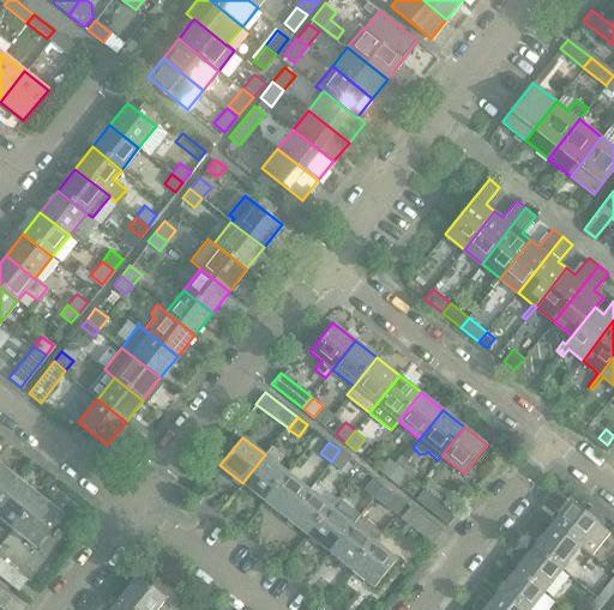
[(269,450),(265,454),(242,483),(265,500),(287,472),(276,464),(281,458),(269,450)]
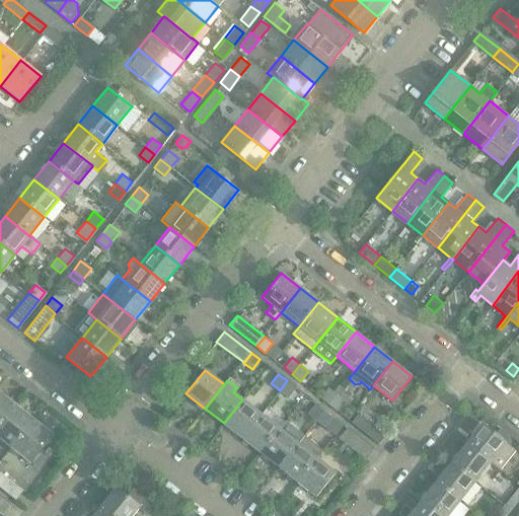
[(295,387),(287,380),(280,390),(288,396),(295,387)]
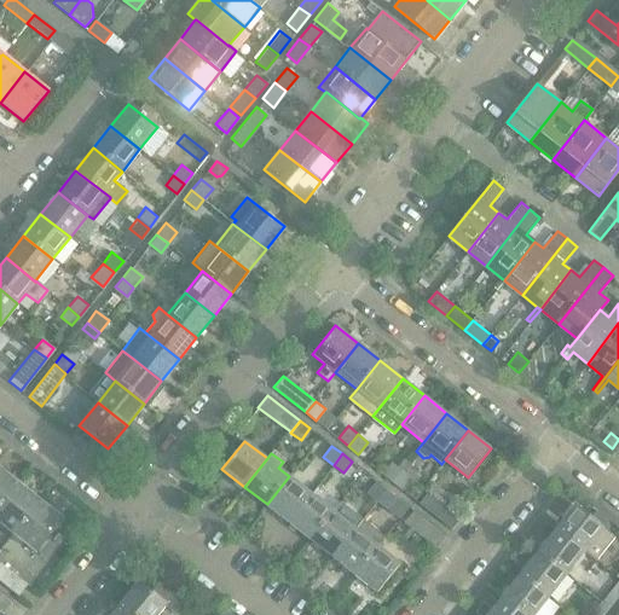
[(382,474),(392,481),(403,468),(393,459),(382,474)]
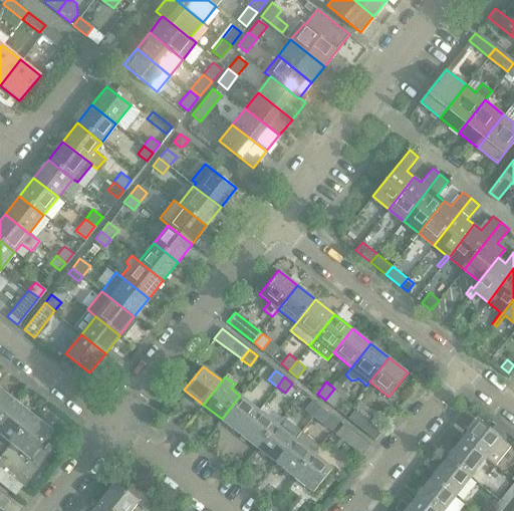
[(0,417),(13,400),(0,389),(0,417)]
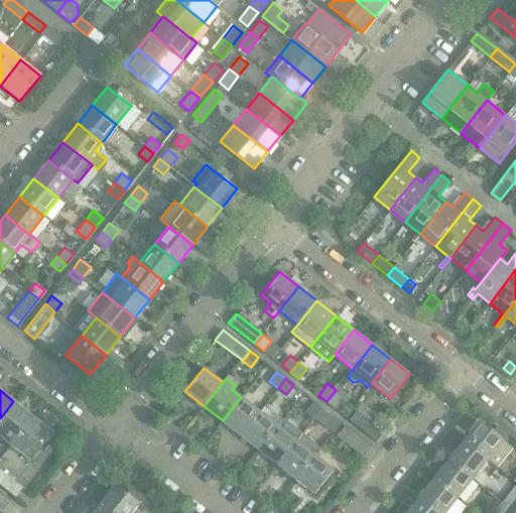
[(345,397),(336,390),(327,401),(336,408),(345,397)]
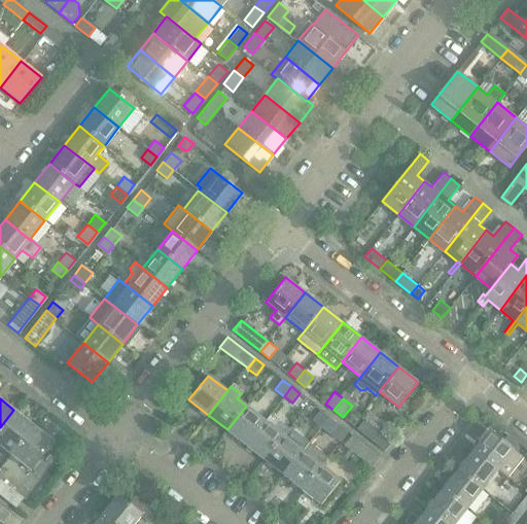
[(227,429),(246,444),(265,420),(246,406),(227,429)]
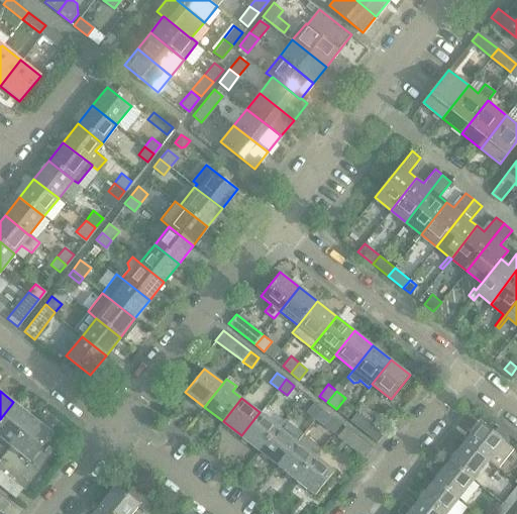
[(306,411),(315,418),(322,408),(313,401),(306,411)]
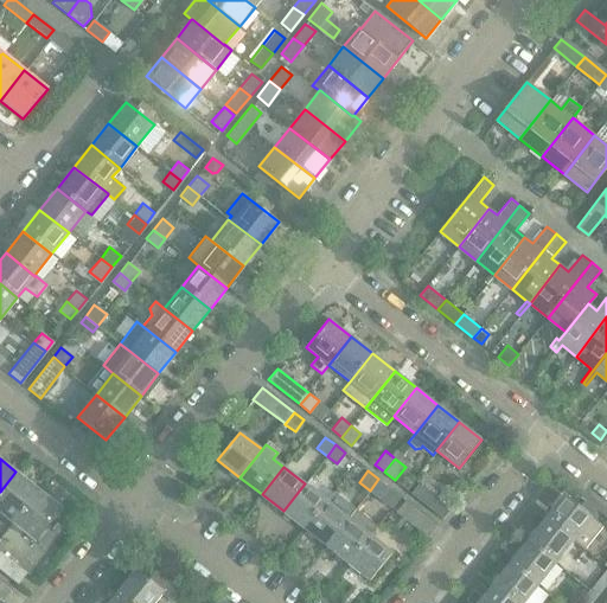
[(0,492),(0,510),(13,521),(38,491),(16,472),(0,492)]
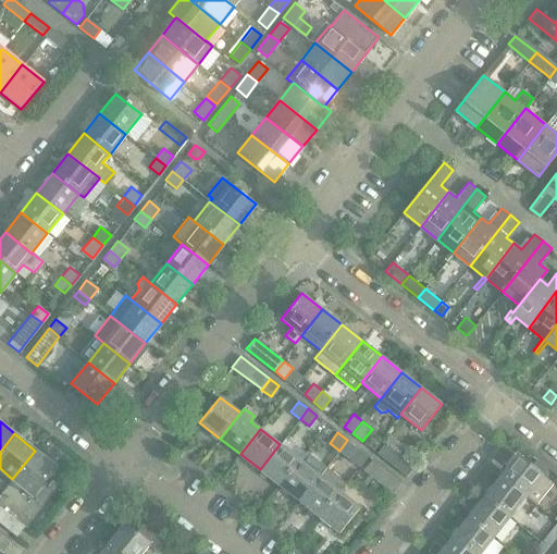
[(260,469),(280,485),(299,459),(307,451),(287,434),(280,444),(260,469)]
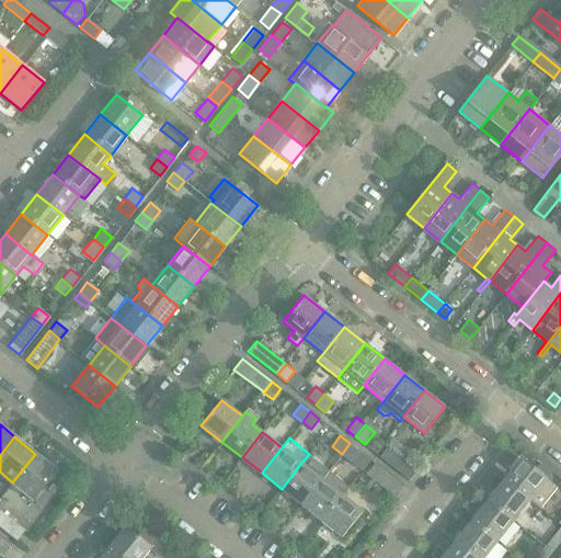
[(369,459),(350,443),(342,454),(362,469),(369,459)]
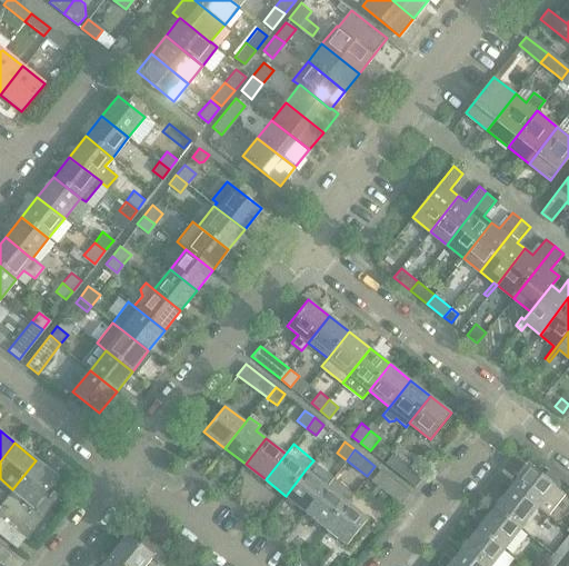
[(416,486),(425,475),(395,453),(386,464),(416,486)]
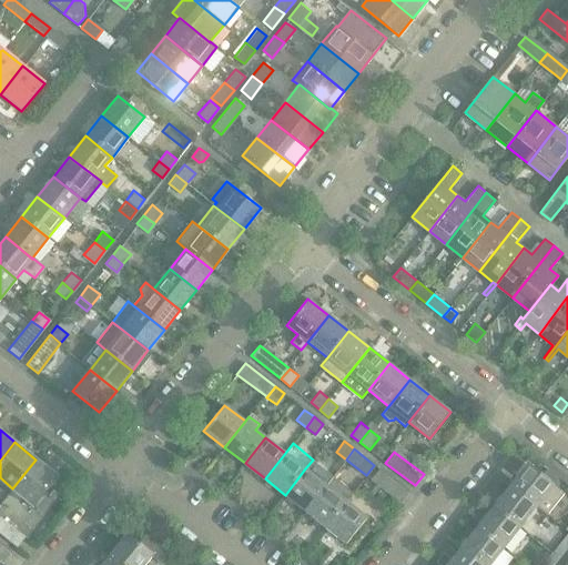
[(58,476),(36,460),(12,488),(34,505),(46,492),(50,485),(58,476)]
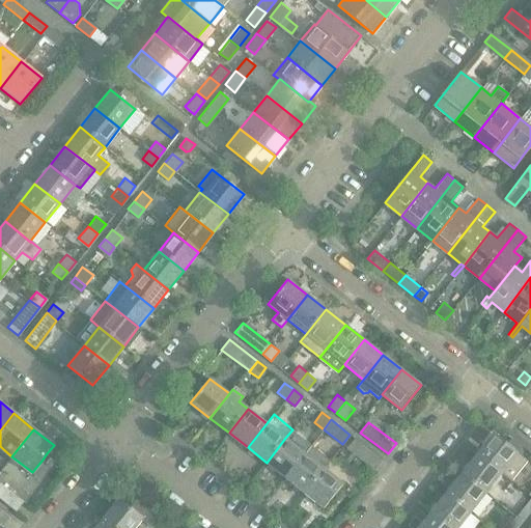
[(476,453),(501,473),(511,480),(527,461),(518,452),(506,444),(492,433),(476,453)]
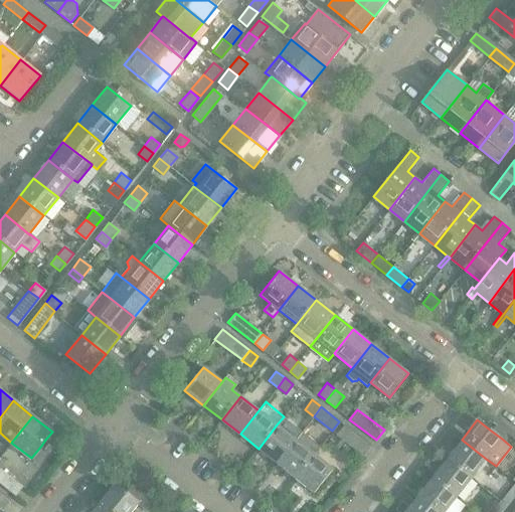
[(496,423),(491,431),(502,439),(507,432),(496,423)]
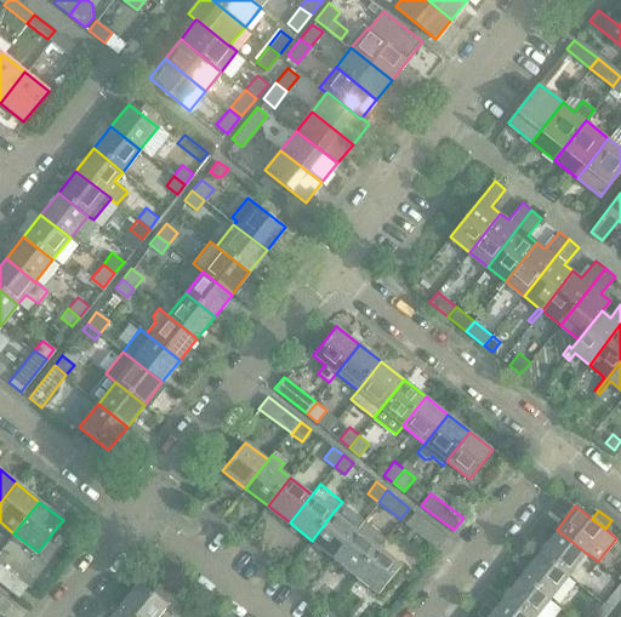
[(312,541),(334,558),(357,530),(334,512),(312,541)]
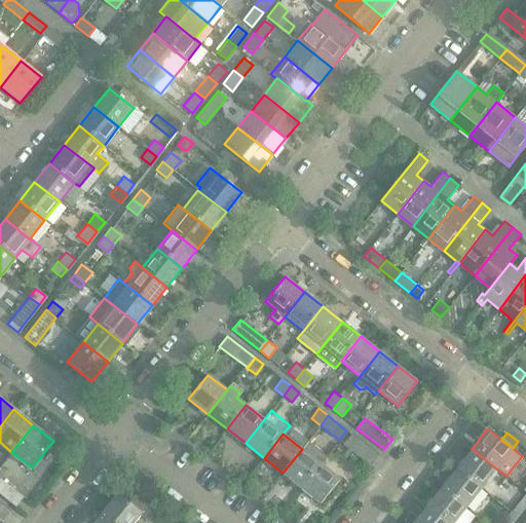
[(371,465),(379,456),(351,434),(343,444),(371,465)]
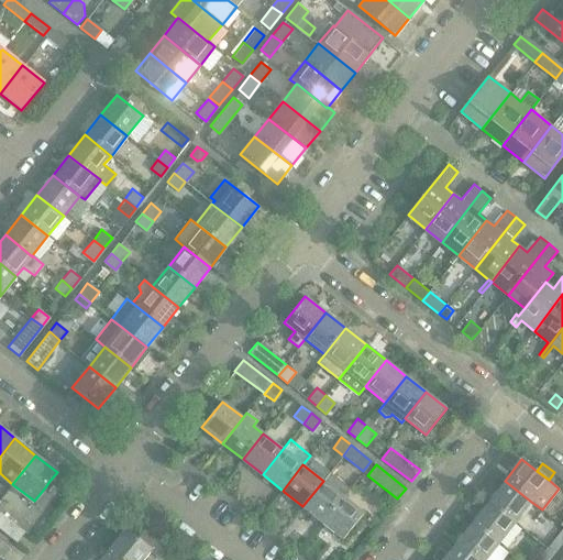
[(328,475),(323,481),(302,506),(323,522),(343,496),(348,491),(328,475)]
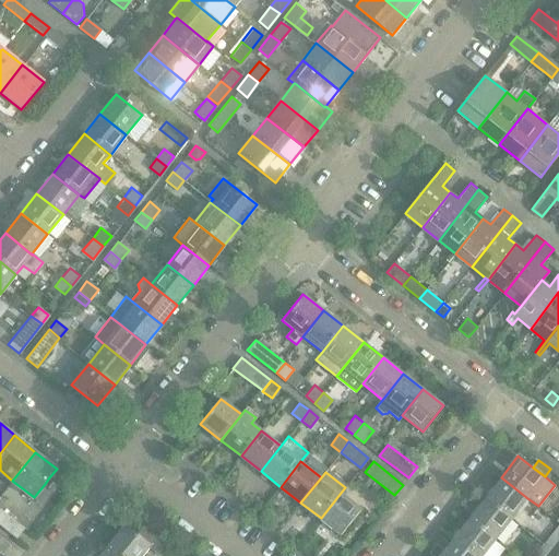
[(49,477),(45,484),(52,491),(57,484),(49,477)]
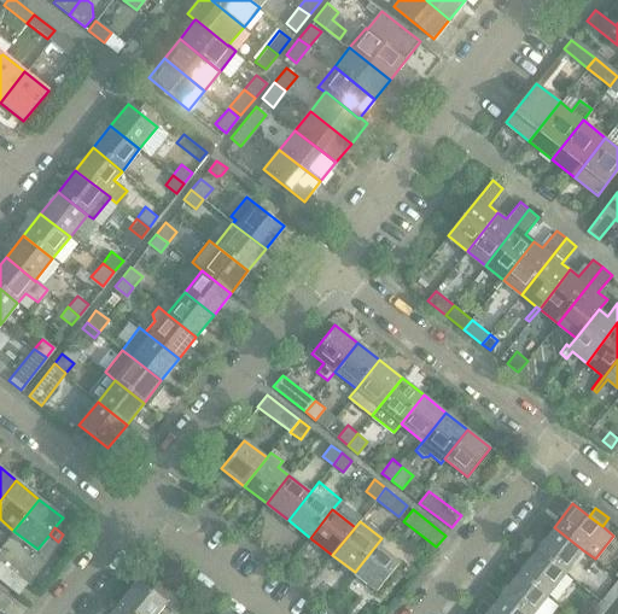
[(554,527),(536,549),(565,572),(583,550),(554,527)]
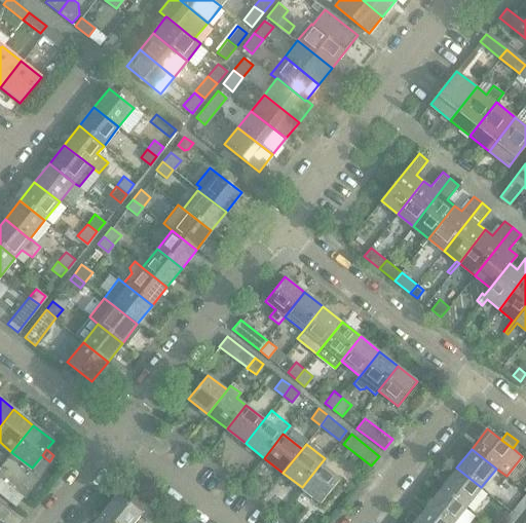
[(339,478),(321,463),(302,487),(321,502),(339,478)]
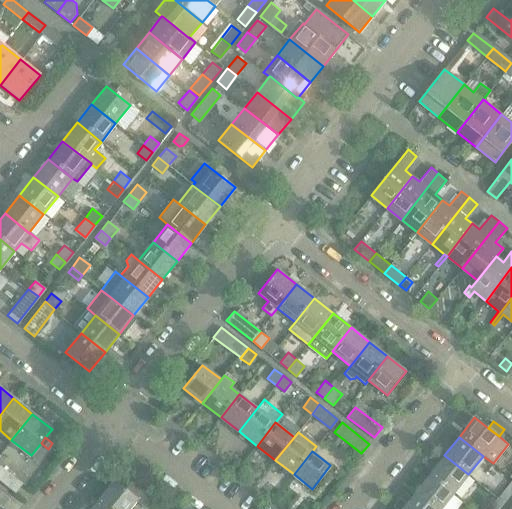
[(444,455),(430,474),(453,493),(468,474),(444,455)]
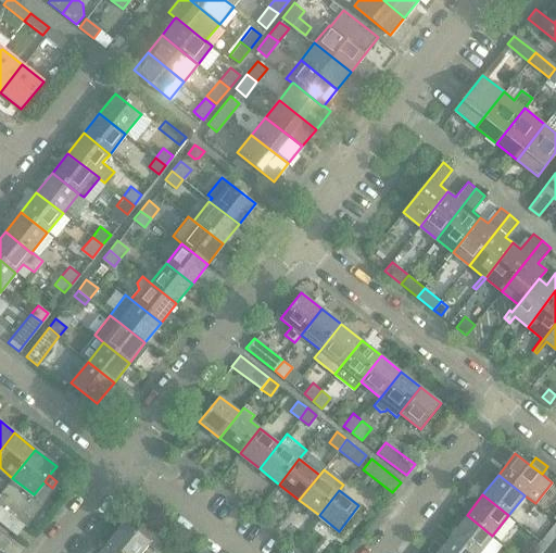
[(25,524),(0,504),(0,522),(16,535),(25,524)]
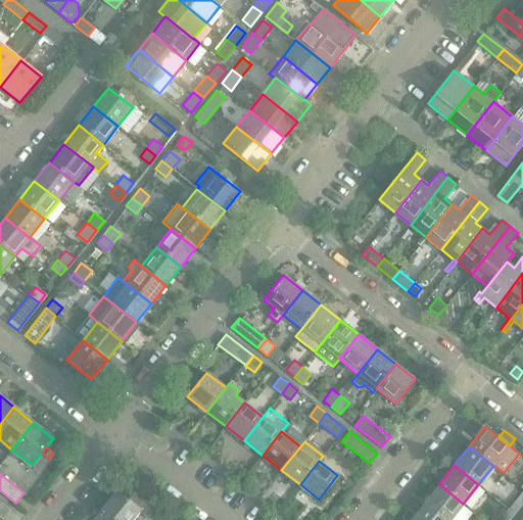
[(439,484),(424,504),(443,519),(449,519),(463,504),(439,484)]
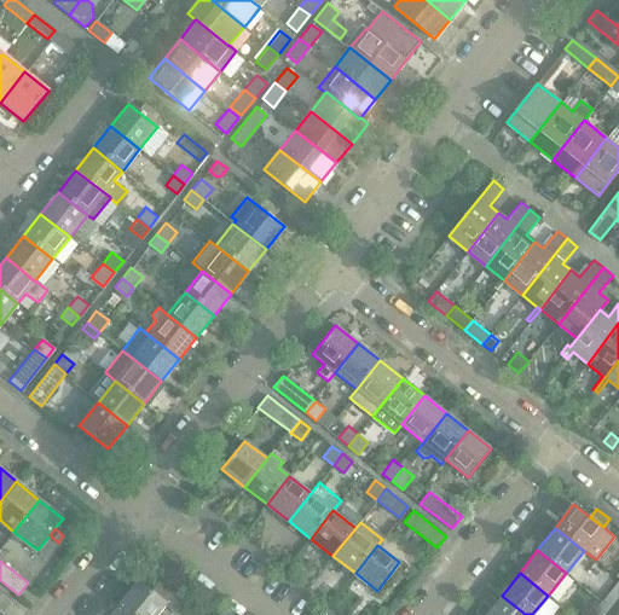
[(618,578),(601,601),(608,607),(618,593),(618,578)]
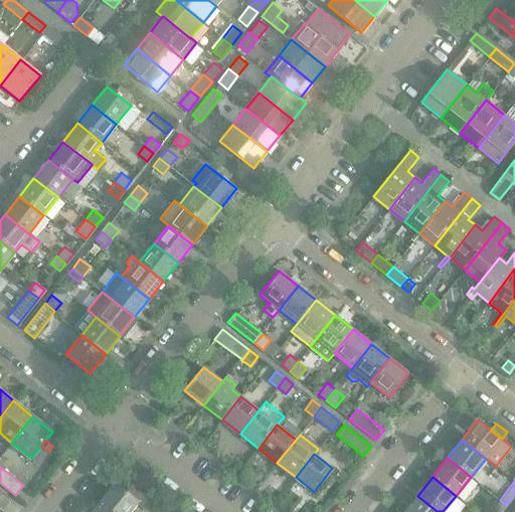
[(114,484),(99,504),(108,511),(129,511),(137,502),(114,484)]
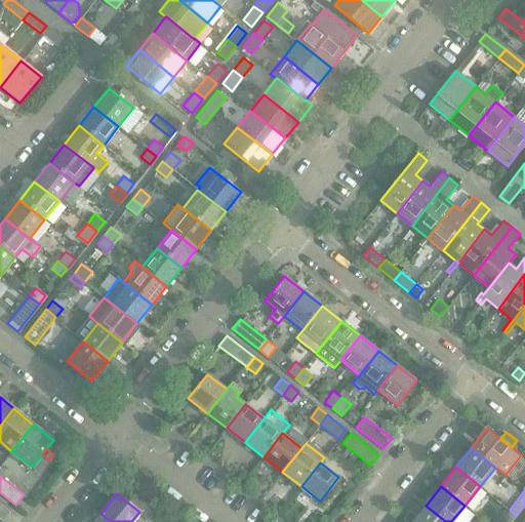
[(10,511),(0,503),(0,518),(3,520),(10,511)]
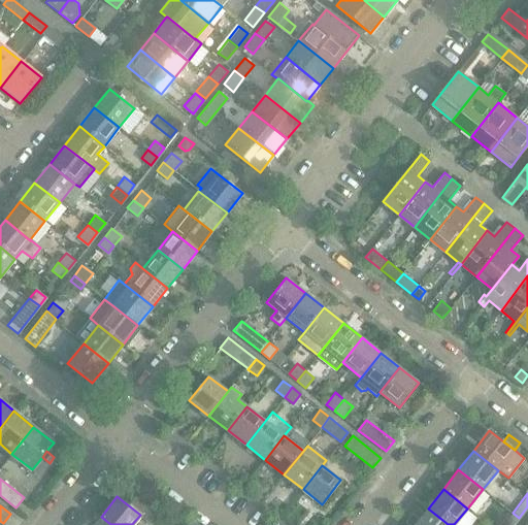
[(448,524),(428,509),(415,524),(448,524)]
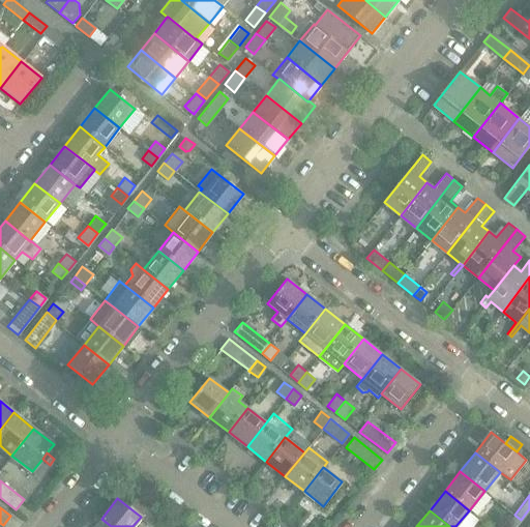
[(514,515),(504,526),(516,526),(521,520),(514,515)]
